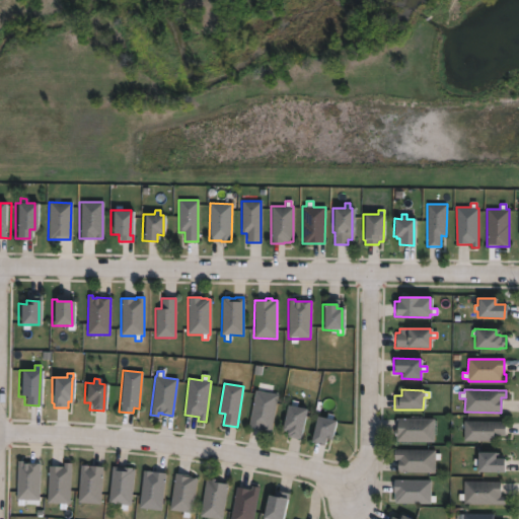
[(277,394),(270,432),(263,431),(263,429),(262,429),(262,430),(248,428),(255,390),(277,394)]
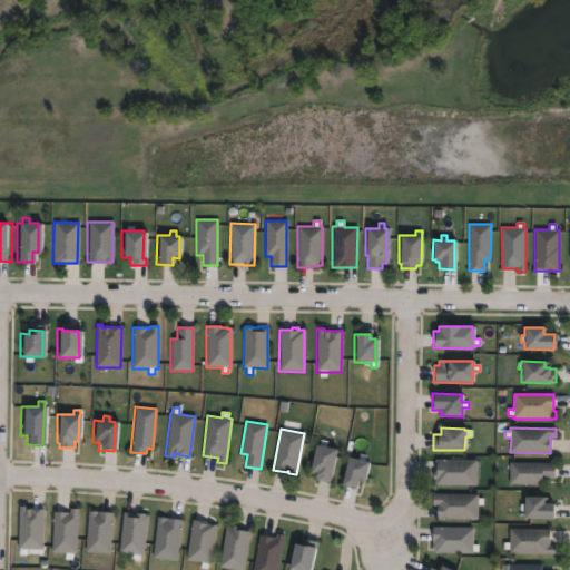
[(327,442),(326,448),(335,450),(328,480),(331,480),(330,483),(315,480),(315,479),(313,479),(314,474),(308,473),(314,445),(320,446),(321,441),(327,442)]
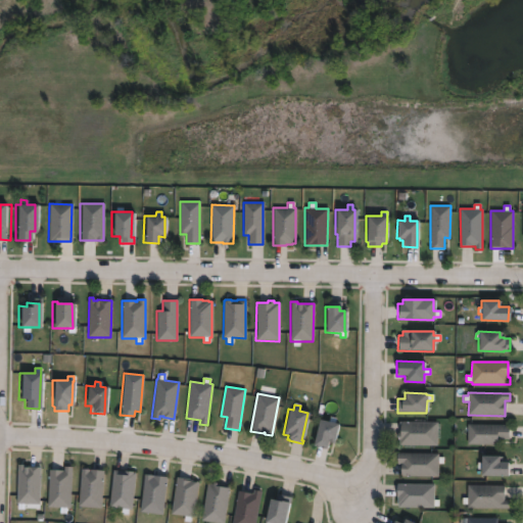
[(336,418),(334,424),(336,424),(333,442),(327,441),(325,449),(313,447),(318,420),(329,422),(330,417),(336,418)]
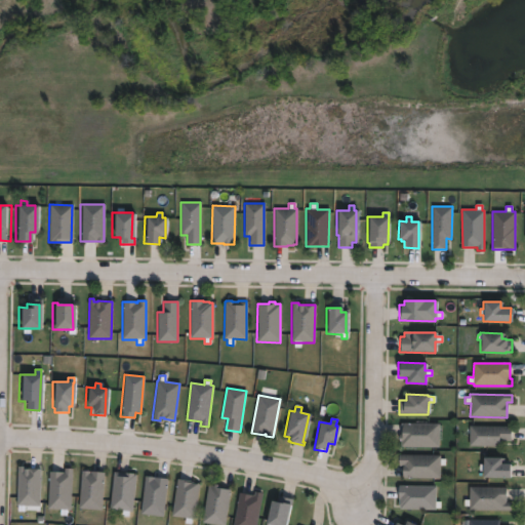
[(439,425),(438,448),(401,447),(401,441),(398,441),(398,436),(401,436),(401,423),(439,425)]
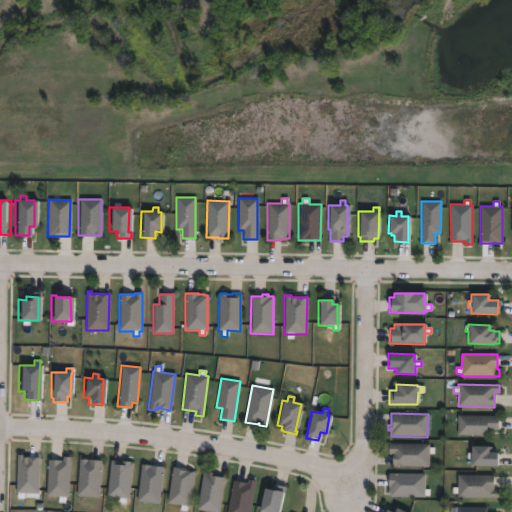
[(498,417),(497,430),(487,430),(487,436),(457,435),(458,416),(498,417)]
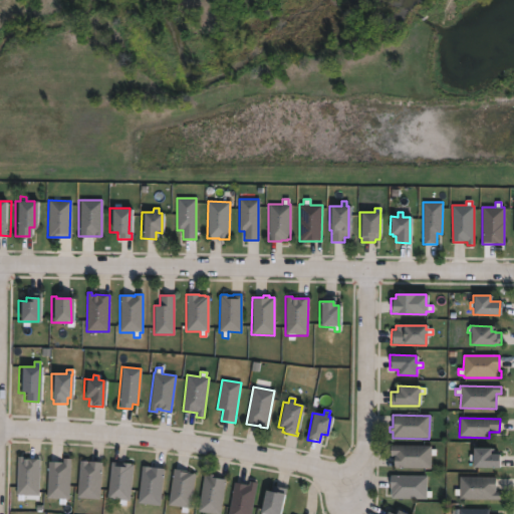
[(436,450),(436,456),(431,456),(431,469),(394,468),(394,456),(390,455),(390,445),(430,446),(430,449),(436,450)]
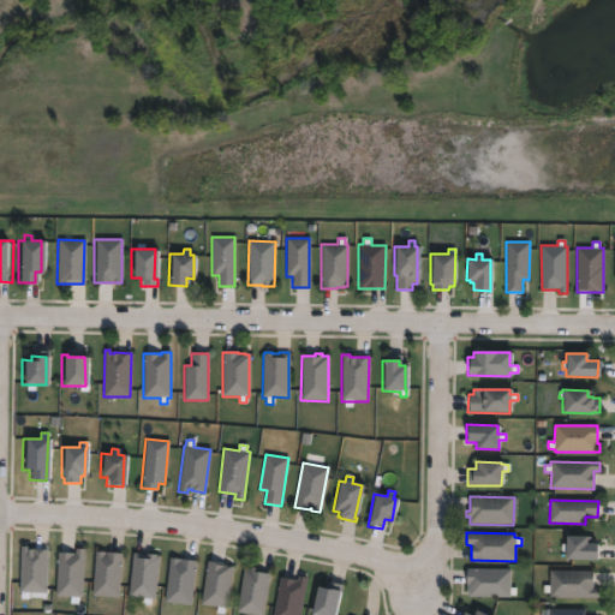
[(585,537),(585,544),(596,544),(596,560),(565,560),(565,551),(561,551),(561,544),(565,544),(565,537),(585,537)]
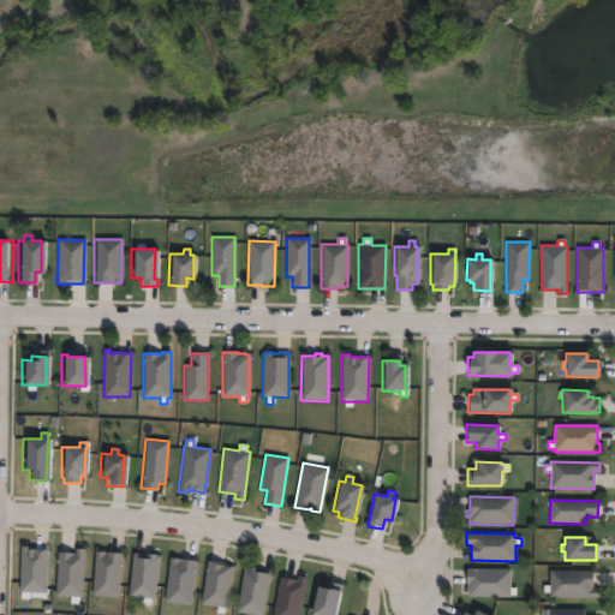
[(33,548),(33,550),(49,550),(48,593),(23,593),(23,550),(23,547),(33,548)]
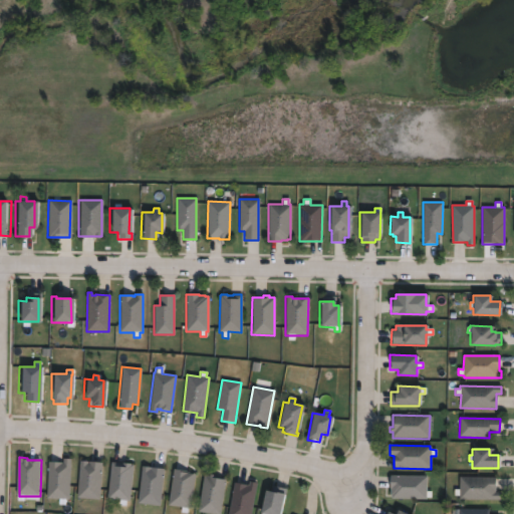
[(72,460),(72,463),(71,499),(49,498),(51,462),(65,463),(65,459),(72,460)]
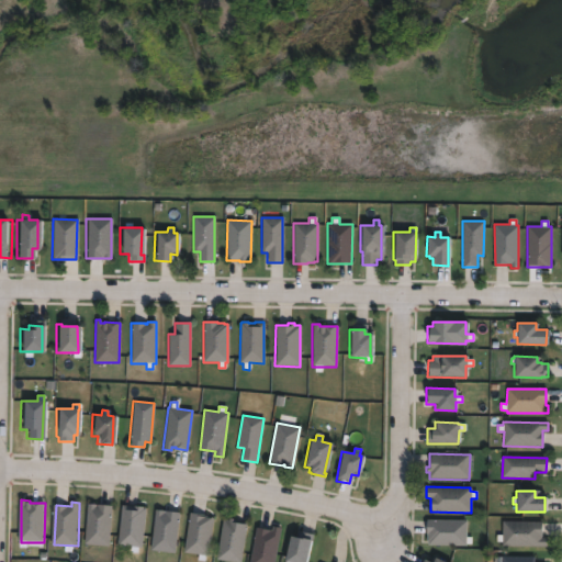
[(113,506),(111,546),(87,544),(90,505),(113,506)]
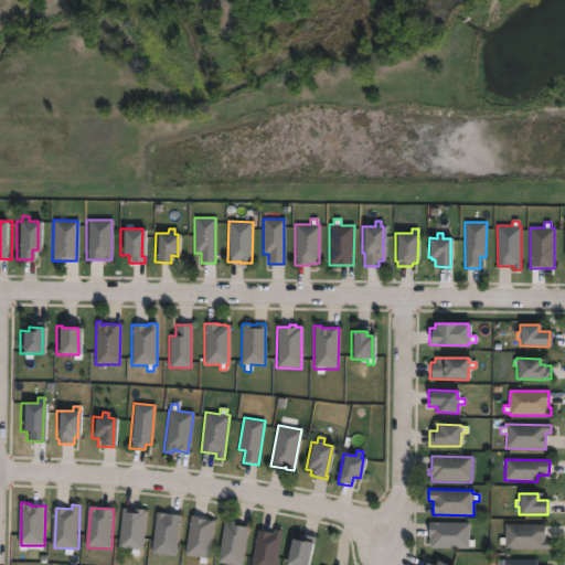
[(149,511),(148,515),(144,551),(120,547),(125,512),(140,514),(140,510),(149,511)]
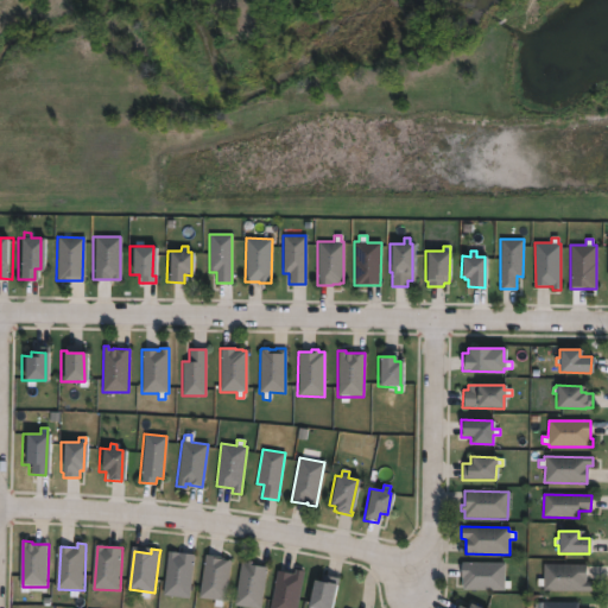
[(196,555),(191,599),(166,595),(171,552),(196,555)]
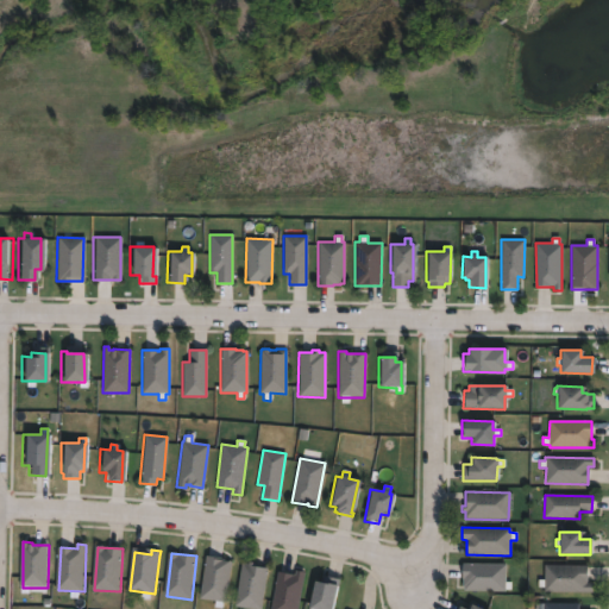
[(233,563),(227,602),(202,598),(208,558),(233,563)]
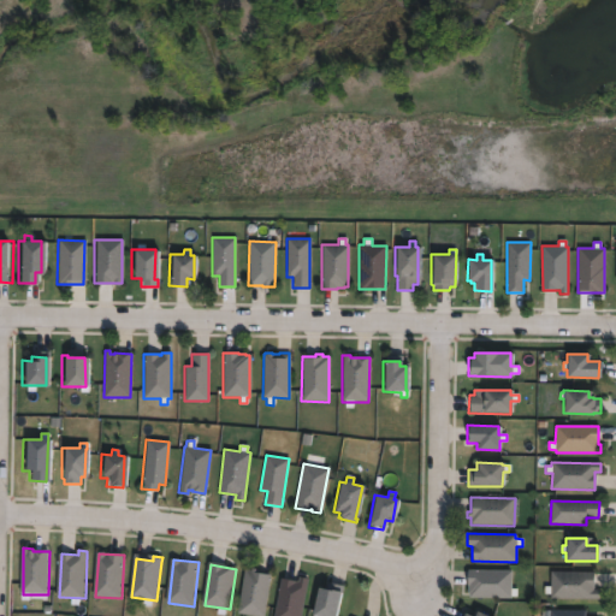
[(272,576),(266,615),(256,615),(240,614),(247,572),(248,568),(259,569),(258,574),(272,576)]
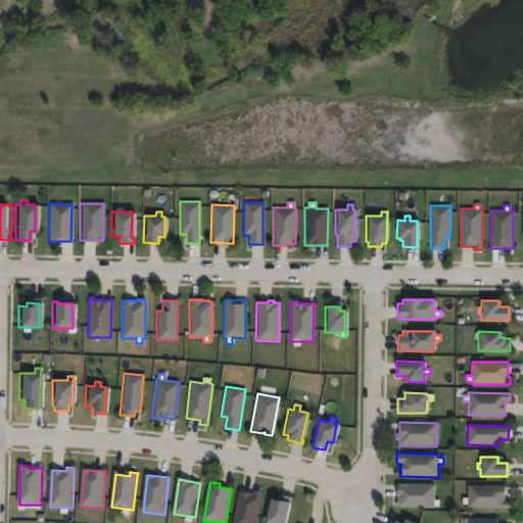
[(439,501),(439,506),(434,506),(434,508),(398,507),(398,505),(397,505),(397,497),(396,497),(396,484),(434,485),(433,501),(439,501)]
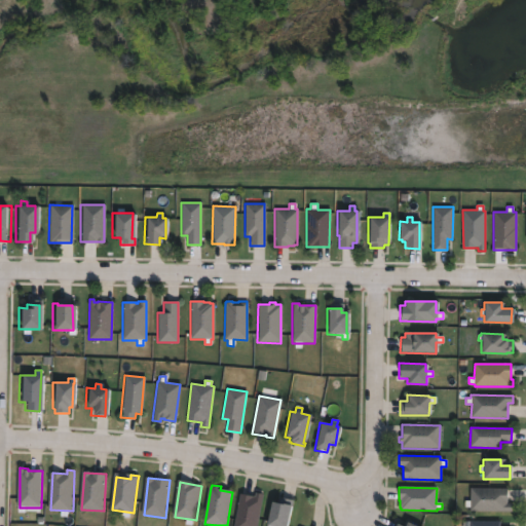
[(506,489),(506,503),(512,503),(511,512),(470,512),(470,508),(464,506),(464,501),(470,501),(470,488),(506,489)]
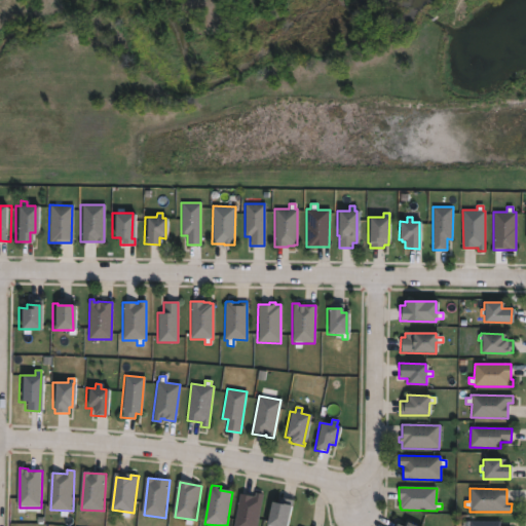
[(265,494),(264,499),(259,525),(236,525),(242,495),(257,497),(257,493),(265,494)]
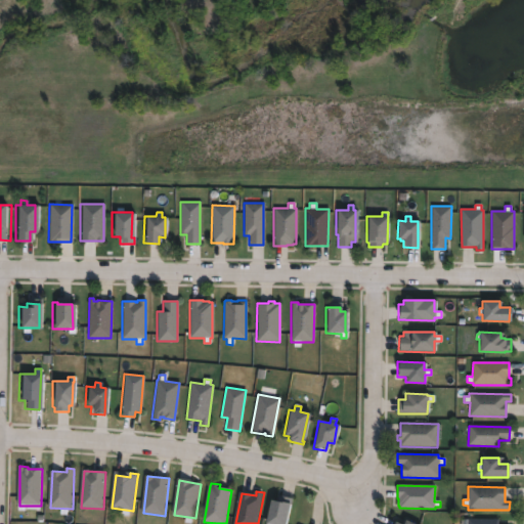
[(289,504),(285,523),(263,523),(268,499),(289,504)]
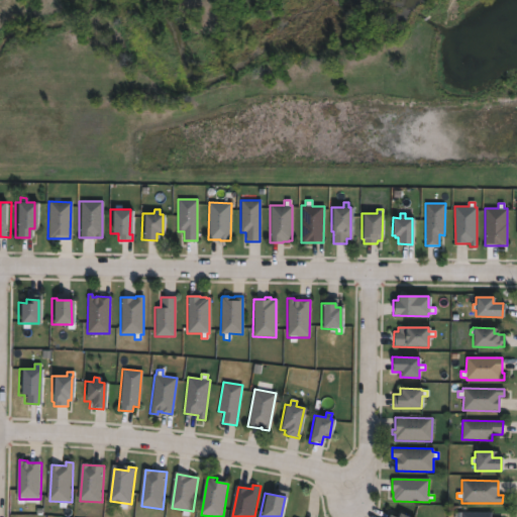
All buildings are outlined.
